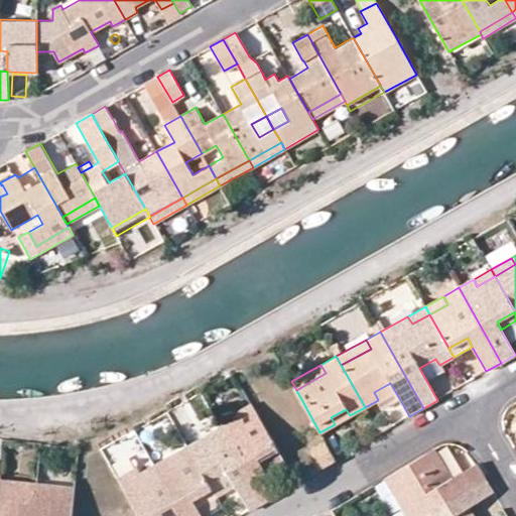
[(378,400),(382,408),(399,398),(390,383),(374,392),(378,400)]
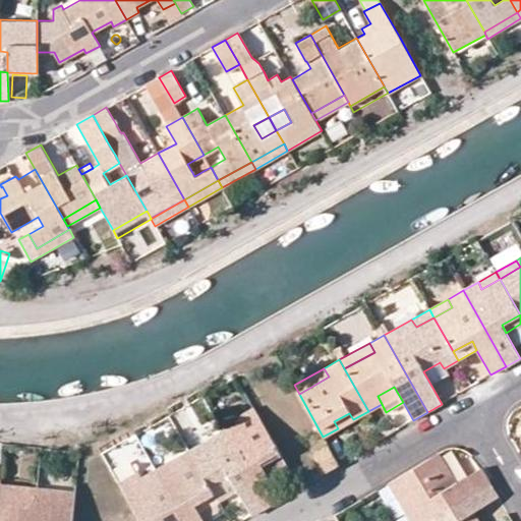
[(261,420),(255,413),(238,422),(242,430),(261,420)]
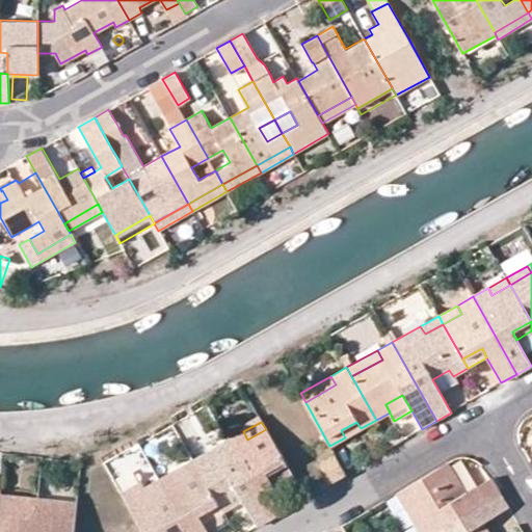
[(341,430),(345,437),(361,428),(356,422),(341,430)]
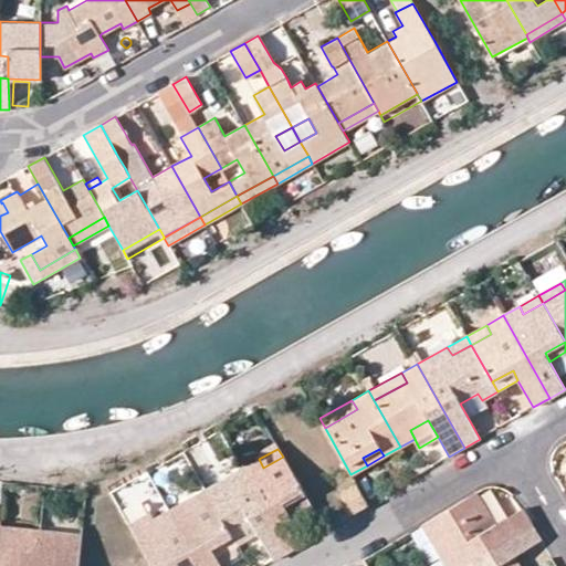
[(304,542),(290,515),(285,505),(304,495),(283,457),(263,468),(259,459),(242,469),(290,551),(304,542)]
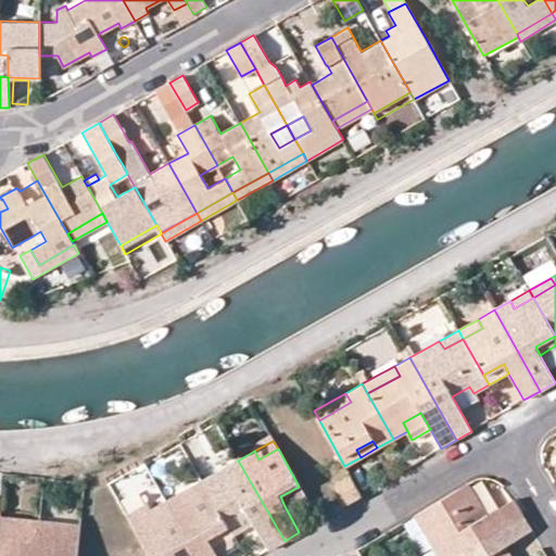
[(268,550),(285,541),(238,460),(222,469),(226,478),(206,489),(227,526),(247,514),(252,523),(268,550)]
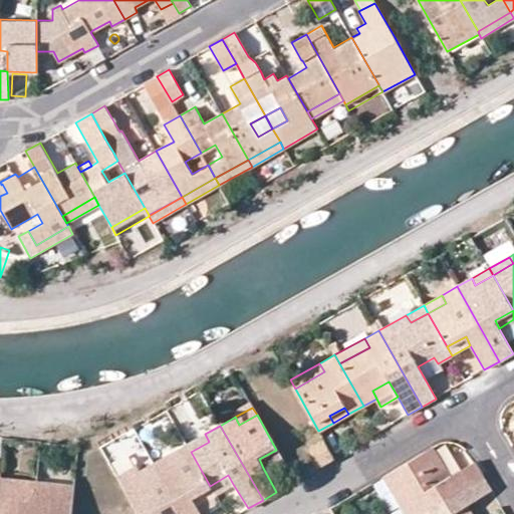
[(209,442),(205,434),(186,444),(191,452),(209,442)]
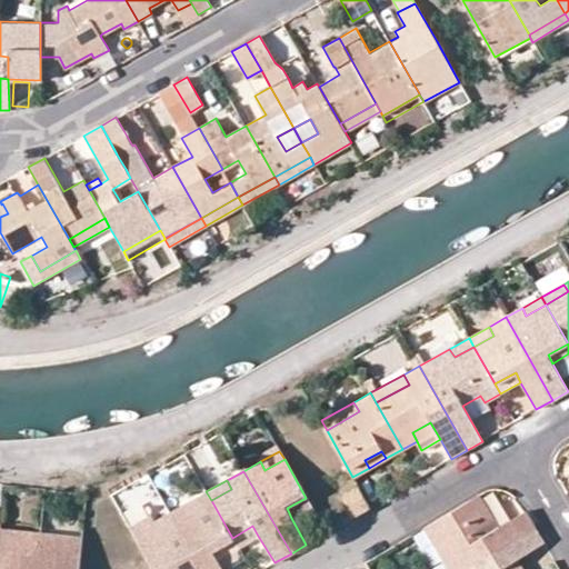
[(355,518),(372,508),(360,486),(342,496),(355,518)]
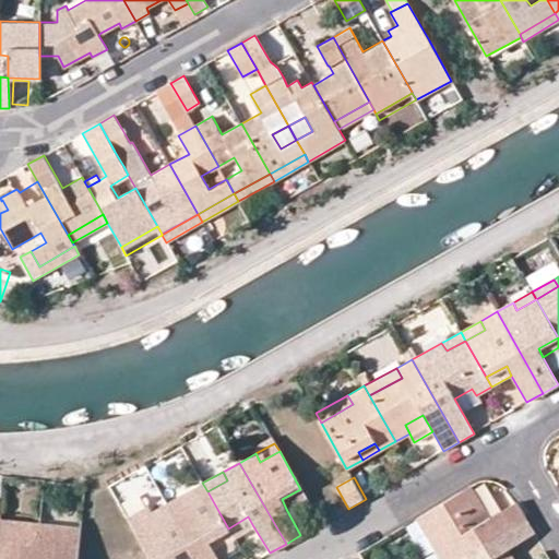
[(234,537),(228,528),(207,491),(202,483),(167,504),(198,558),(219,558),(215,548),(234,537)]
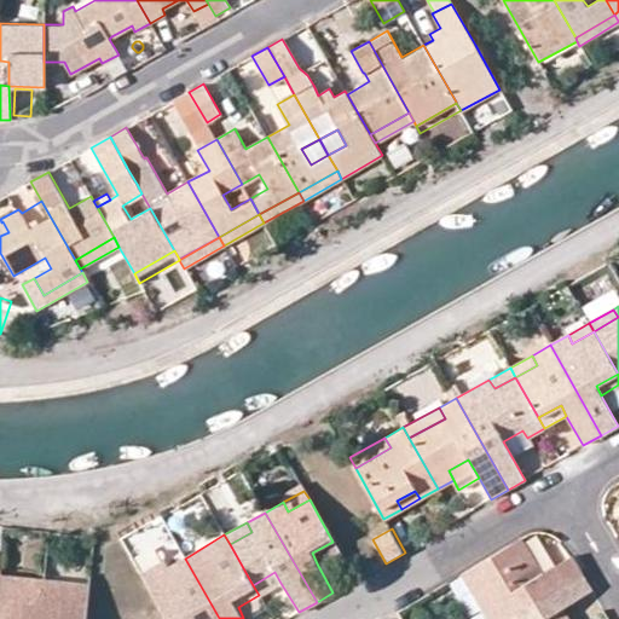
[(520,541),(472,568),(492,603),(481,608),(489,618),(504,618),(583,573),(573,556),(541,574),(532,579),(521,561),(530,555),(520,541)]
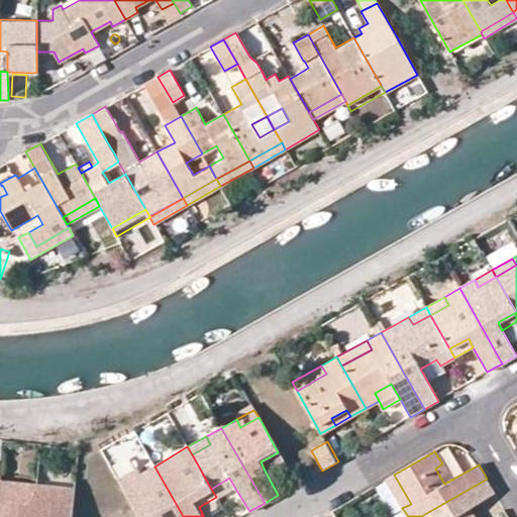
[(283,460),(278,452),(261,461),(265,471),(283,460)]
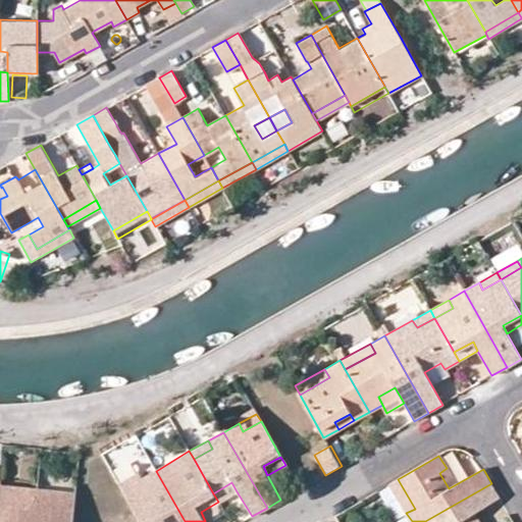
[(447,468),(439,473),(449,488),(456,484),(447,468)]
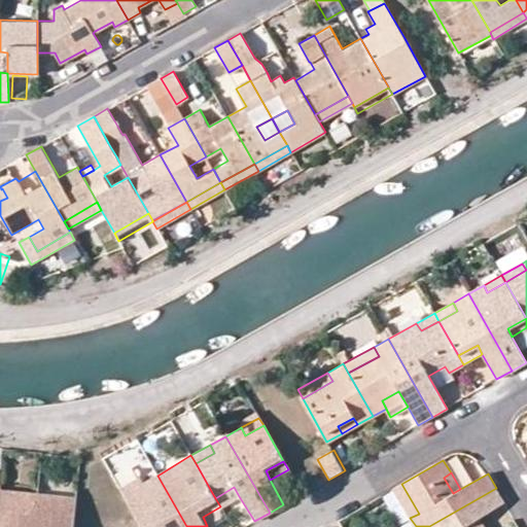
[(144,484),(147,491),(128,502),(141,526),(167,526),(186,526),(157,476),(144,484)]
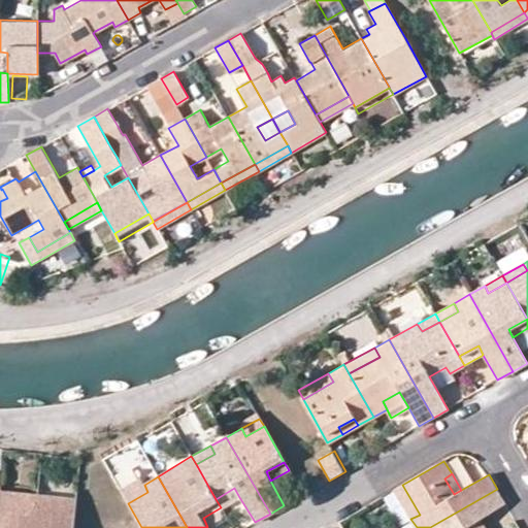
[(147,492),(144,485),(124,496),(128,503),(147,492)]
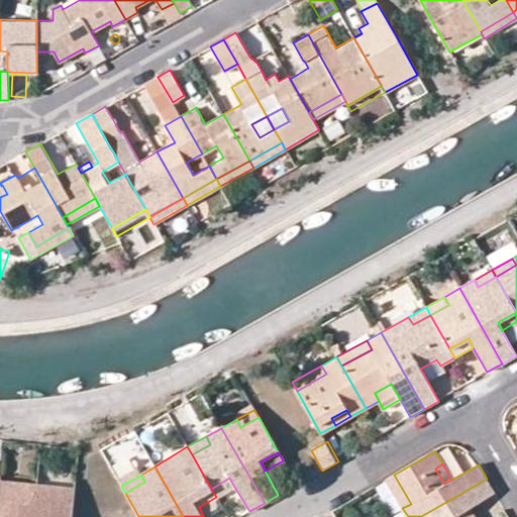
[(394,475),(386,480),(402,508),(411,504),(394,475)]
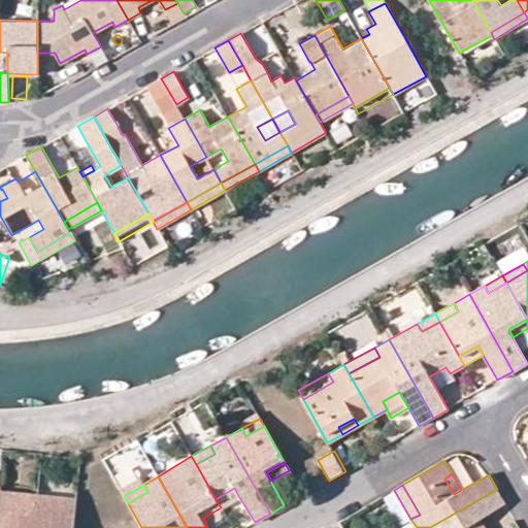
[(216,499),(221,507),(239,497),(234,488),(216,499)]
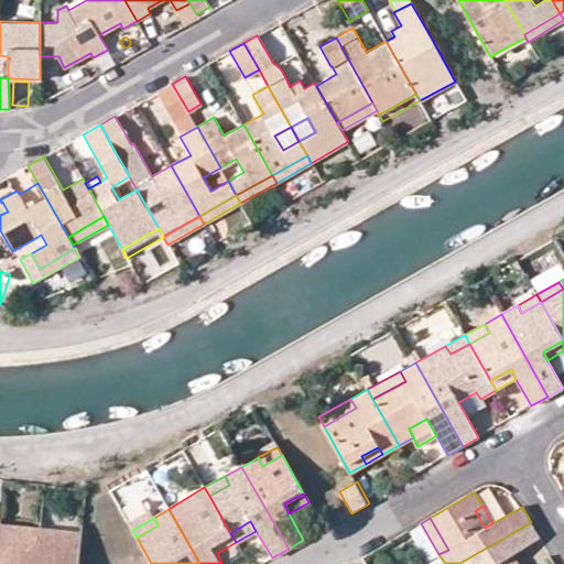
[(506,563),(503,559),(512,554),(540,538),(531,522),(459,563),(506,563)]
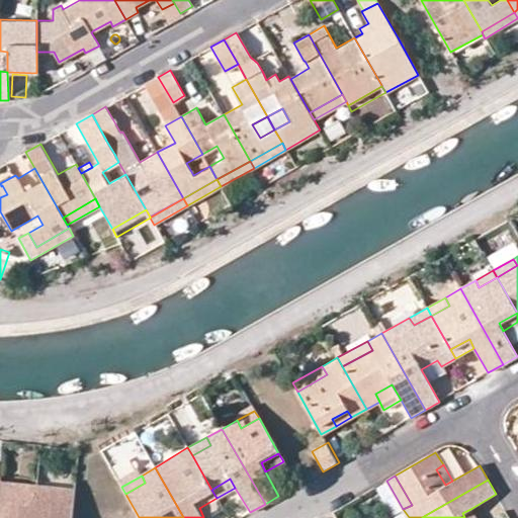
[(32,517),(36,485),(0,481),(0,517),(32,517)]
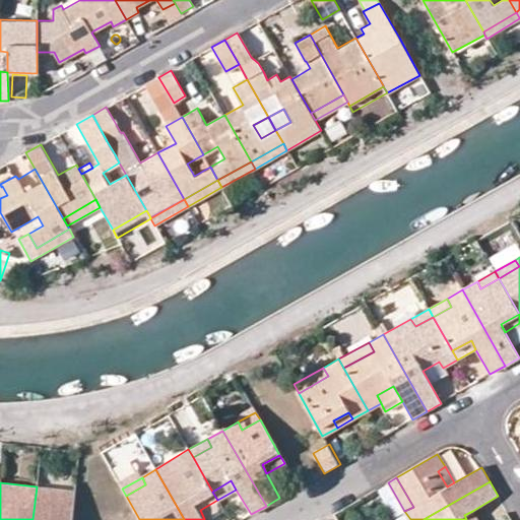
[(71,519),(74,500),(52,498),(53,489),(37,486),(33,519),(71,519)]
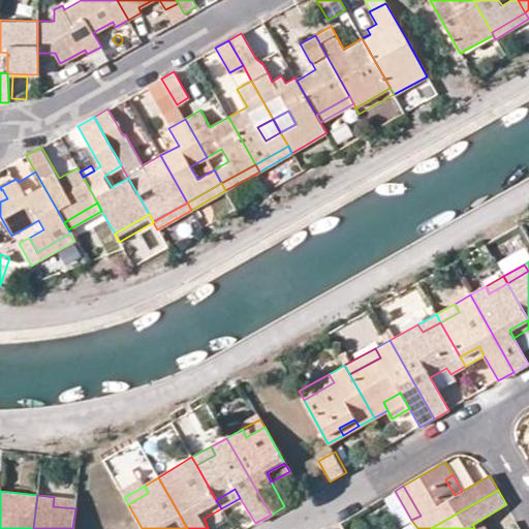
[(54,497),(53,506),(75,508),(75,498),(54,497)]
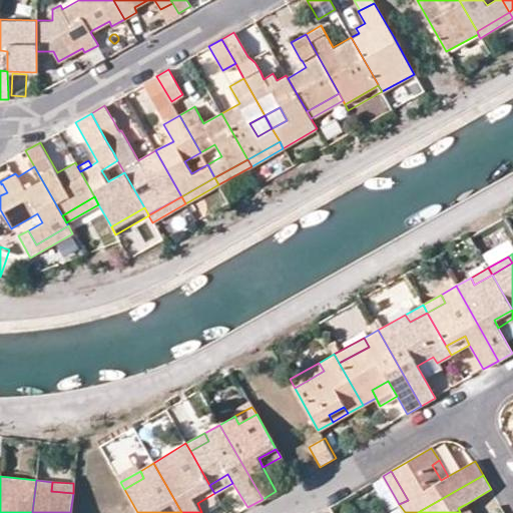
[(200,504),(204,512),(219,512),(212,497),(200,504)]
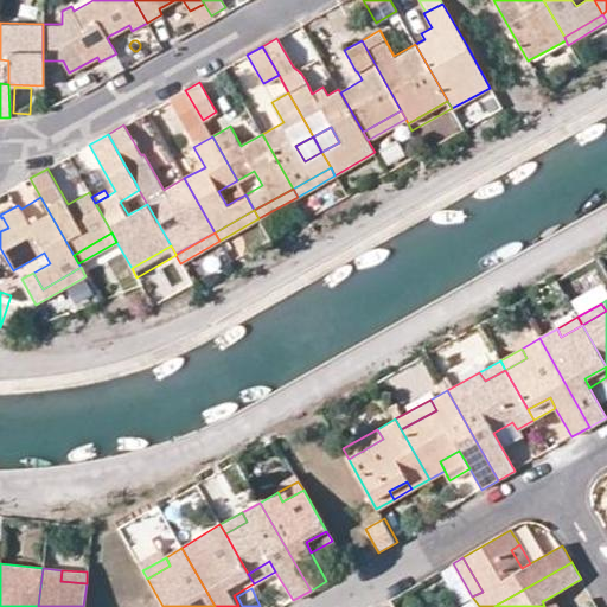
[(544,606),(557,606),(551,596),(542,601),(544,606)]
